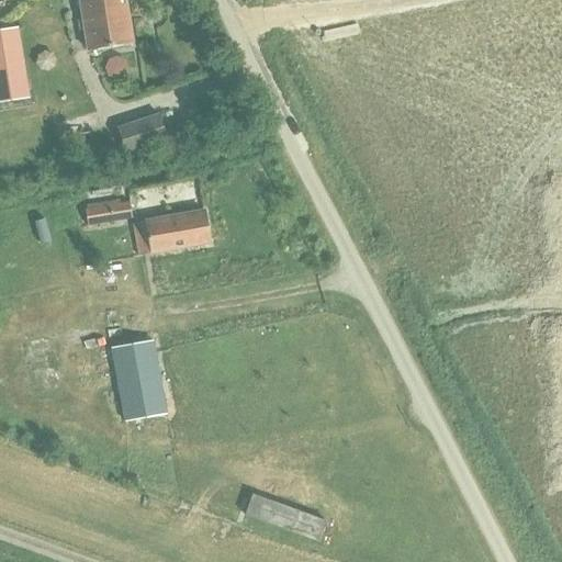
[(83,0),(80,0),(89,51),(133,44),(124,0),(83,0)]
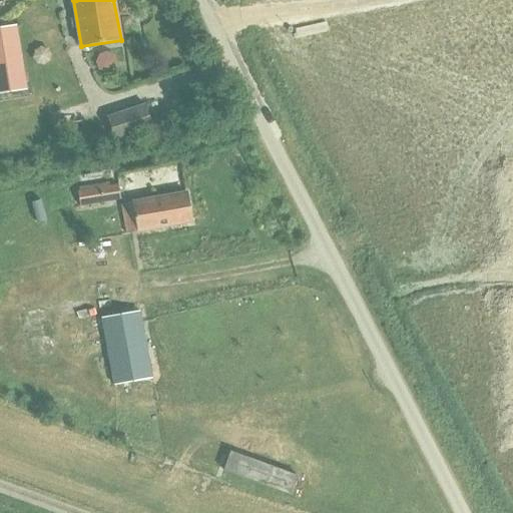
[(0,28),(0,93),(26,89),(16,26),(0,28)]
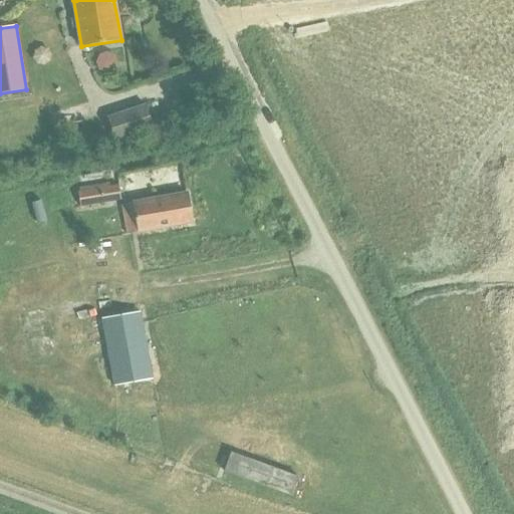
[(116,46),(100,50),(103,68),(120,64),(116,46)]
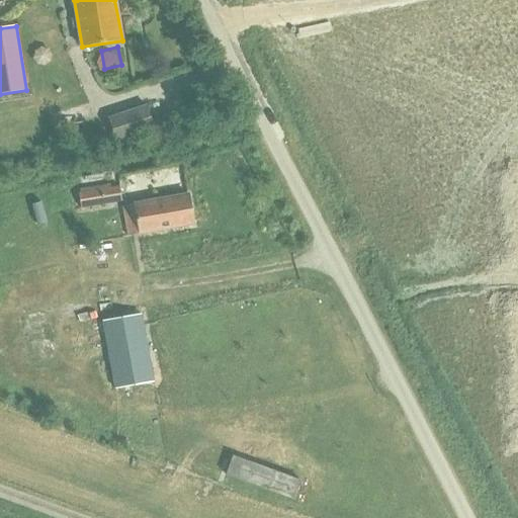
[(108,118),(115,142),(154,130),(146,106),(108,118)]
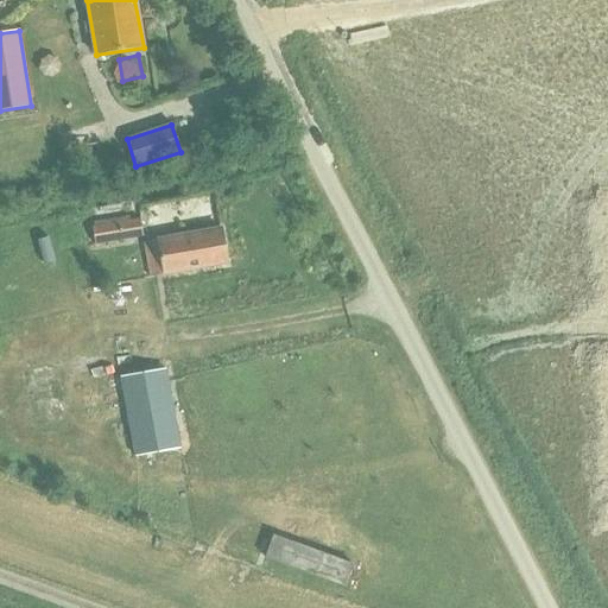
[(93,227),(95,244),(145,236),(143,219),(93,227)]
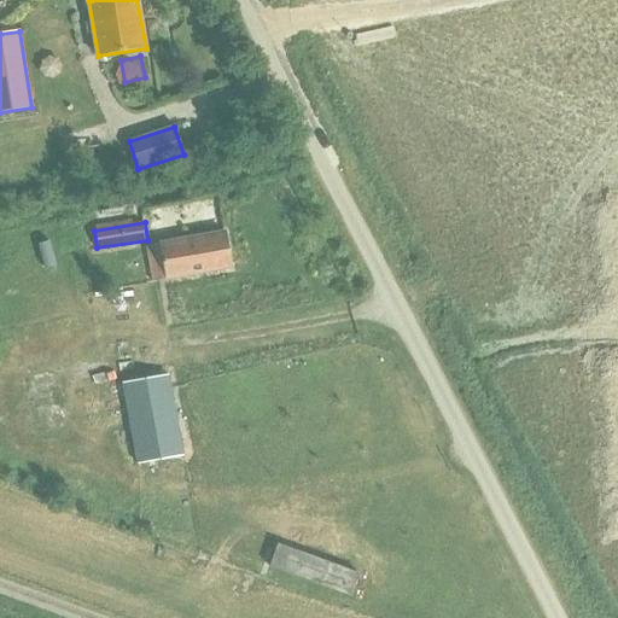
[(149,246),(155,283),(229,267),(225,232),(149,246)]
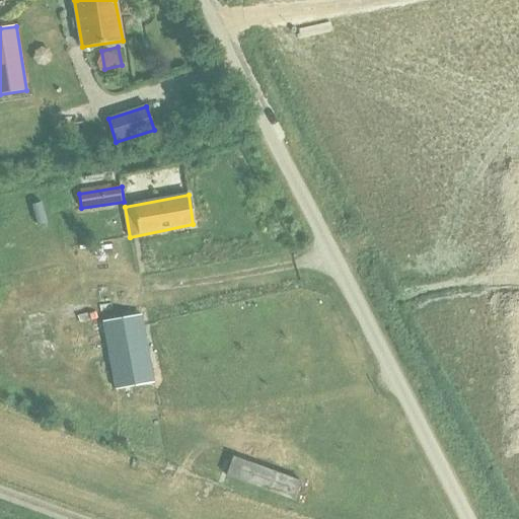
[(108,351),(116,389),(154,382),(141,313),(103,320),(100,299),(24,315),(33,367),(108,351)]
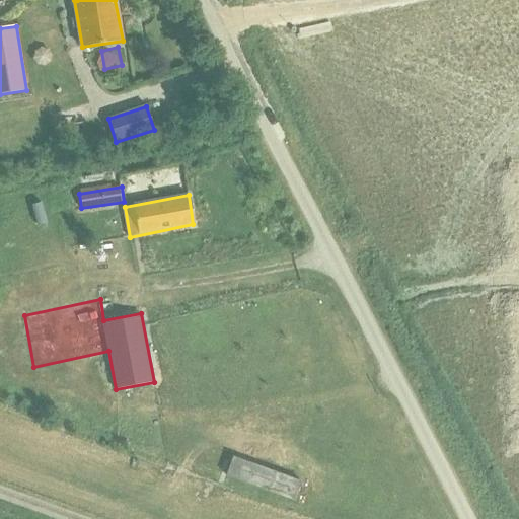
[(300,483),(231,457),(224,477),(293,502),(300,483)]
